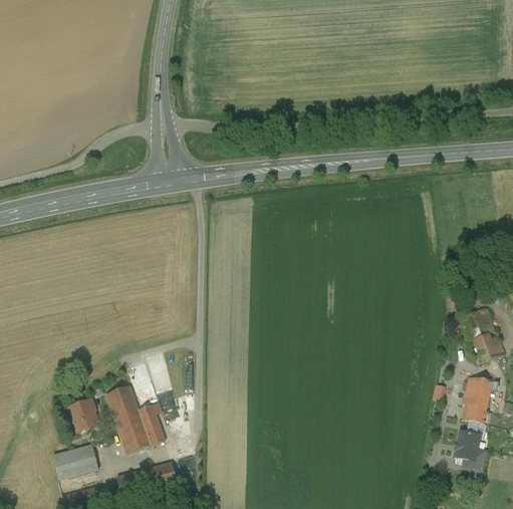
[(503,352),(485,304),(463,313),(482,360),(503,352)]
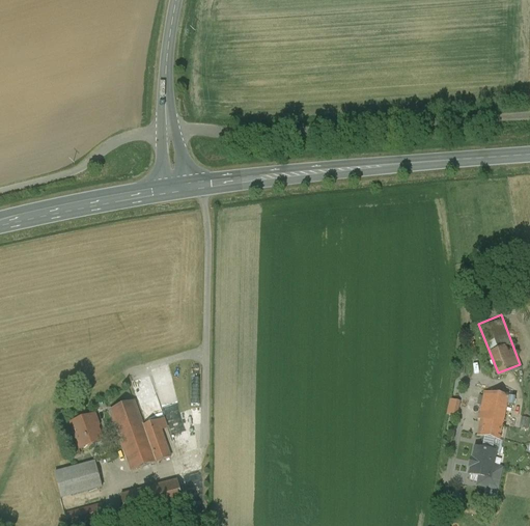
[(136,390),(154,386),(149,367),(132,371),(136,390)]
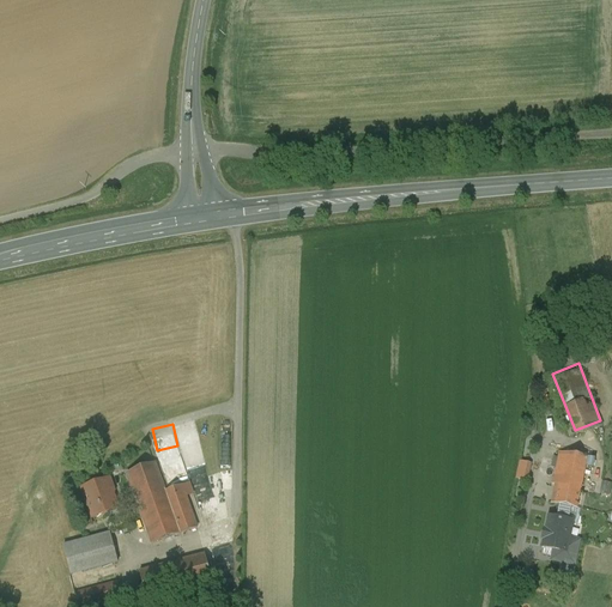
[(198,424),(181,425),(183,455),(201,454),(198,424)]
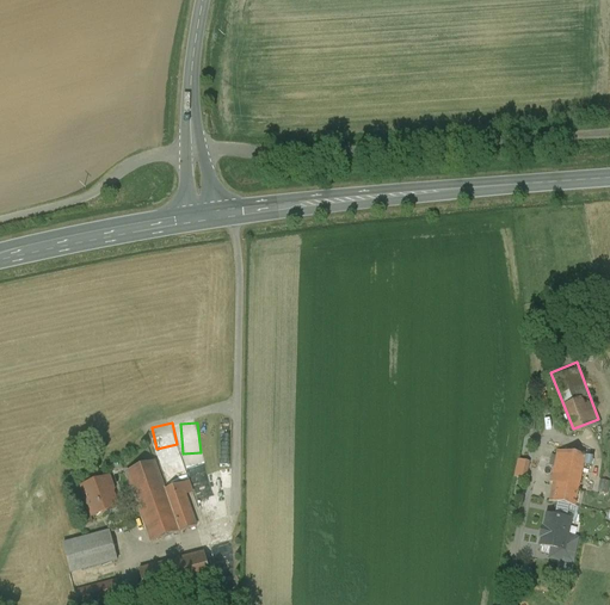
[(584,451),(556,446),(550,477),(553,479),(549,497),(556,499),(568,501),(572,502),(584,451)]
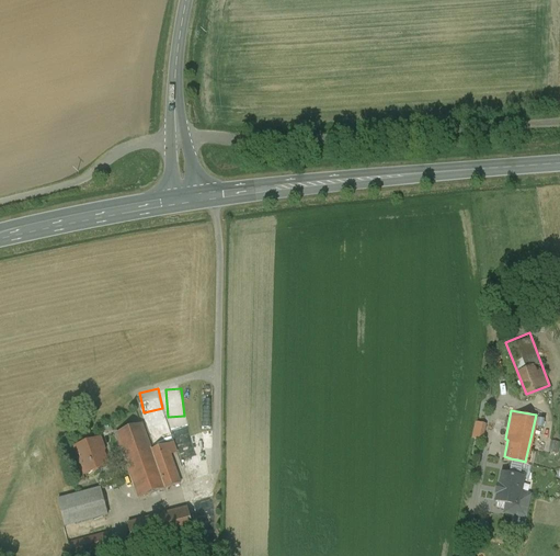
[(477,416),(473,432),(484,434),(488,418),(477,416)]
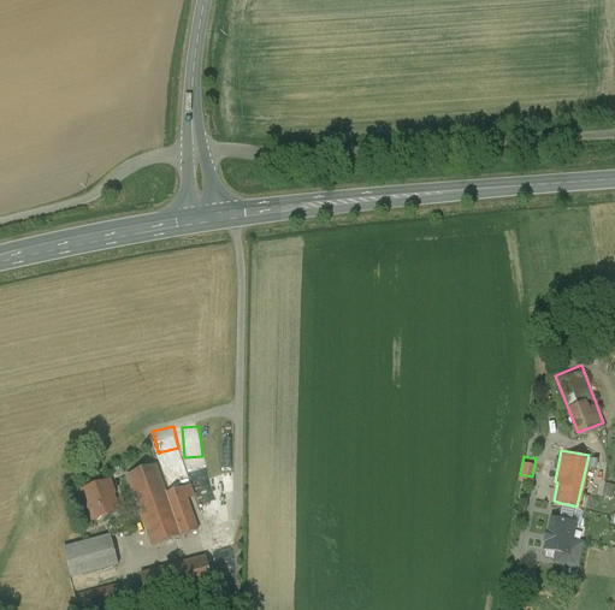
[(137,498),(164,490),(154,460),(126,471),(137,498)]
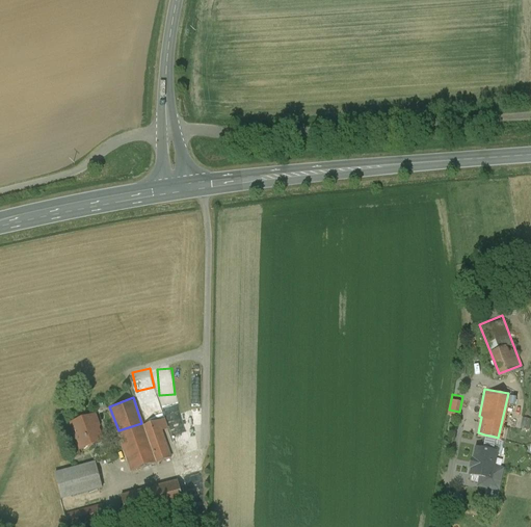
[(94,412),(70,421),(80,446),(102,438),(94,412)]
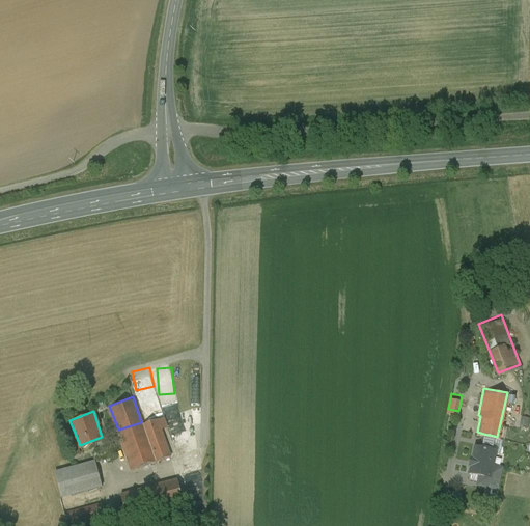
[(141,422),(118,430),(132,467),(170,453),(159,423),(166,420),(164,413),(141,422)]
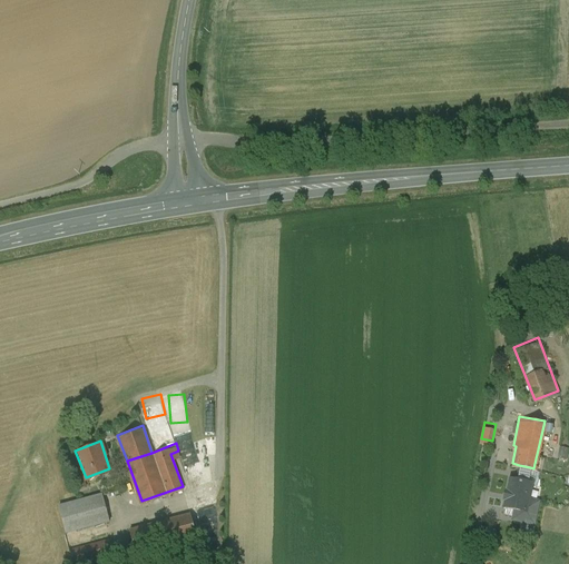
[(516,478),(509,476),(503,504),(513,506),(512,516),(532,521),(538,497),(528,495),(531,481),(528,481),(530,467),(519,465),(516,478)]
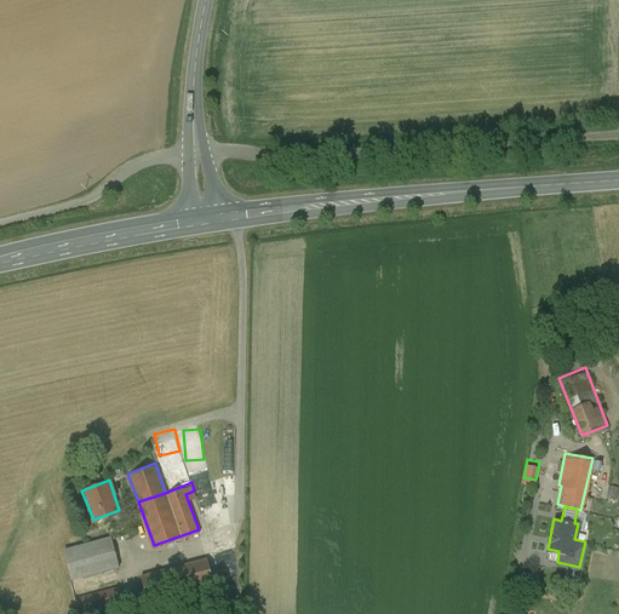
[(118,564),(110,534),(81,544),(63,547),(70,577),(118,564)]
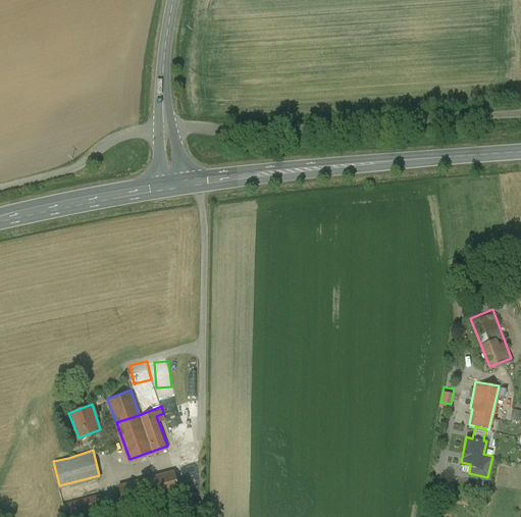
[(174,467),(117,482),(124,507),(180,490),(174,467)]
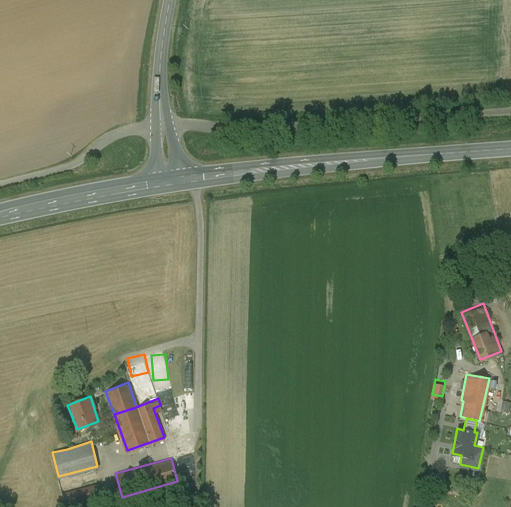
[(97,482),(63,492),(66,504),(100,494),(97,482)]
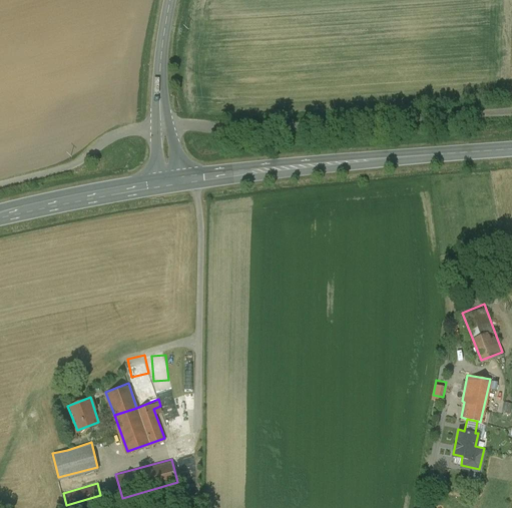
All buildings are outlined.
